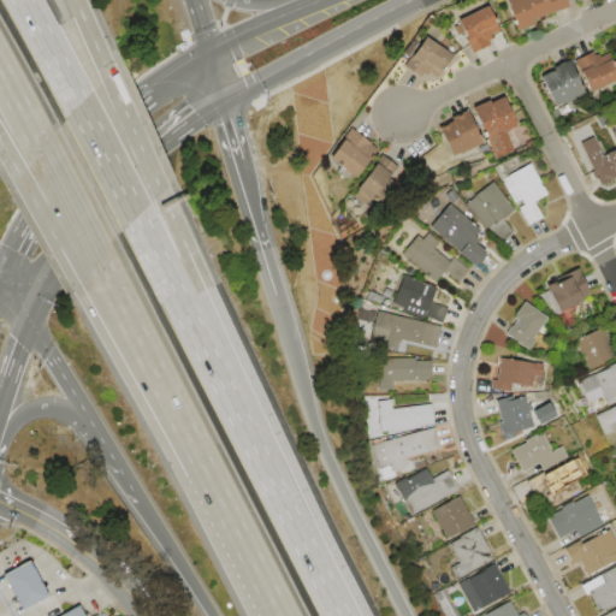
[(505,0),(567,0),(569,7),(533,19),(535,25),(516,31),(505,0)]
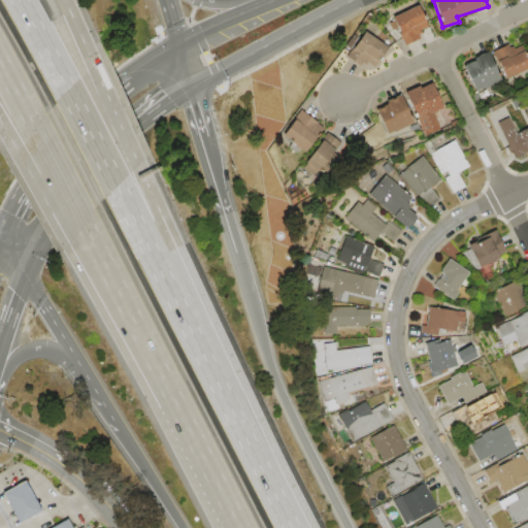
[(390,19),(417,5),(428,26),(419,30),(421,33),(418,34),(420,37),(405,44),(399,33),(398,34),(390,19)]
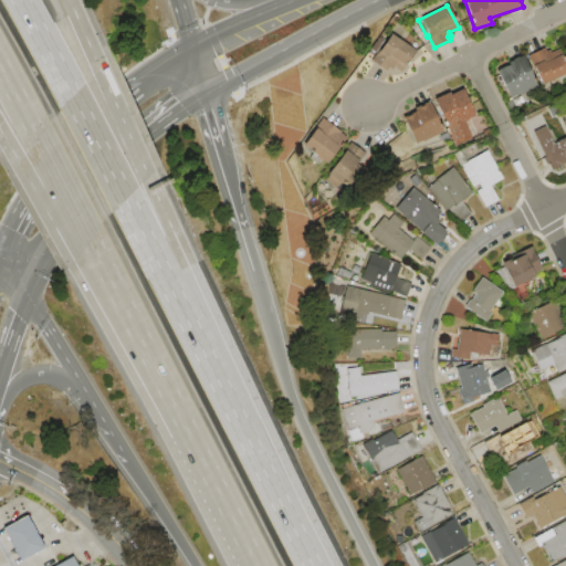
[(390,34),(415,51),(400,72),(392,66),(390,69),(388,67),(386,72),(370,62),(390,34)]
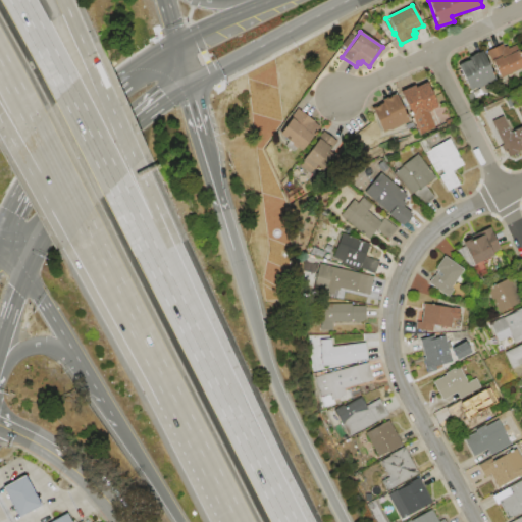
[(521,61),(521,67),(500,79),(485,52),(503,44),(504,47),(507,45),(508,48),(514,45),(517,50),(521,61)]
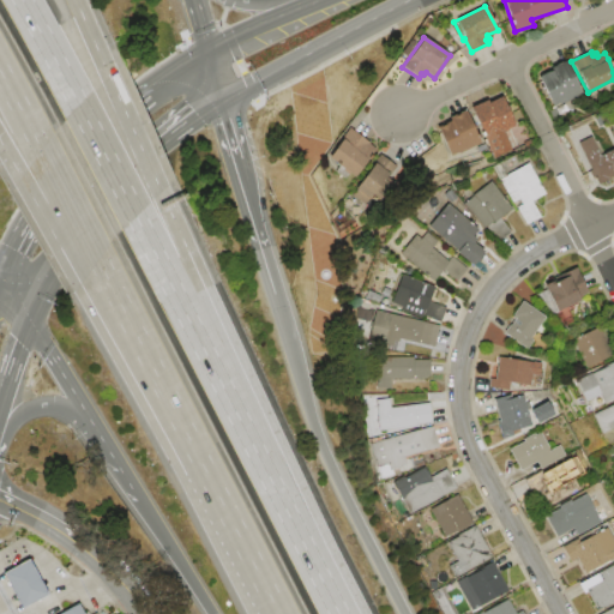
[(566,60),(578,84),(576,84),(581,95),(561,104),(560,103),(553,107),(537,74),(557,66),(555,65),(561,61),(561,62),(566,60)]
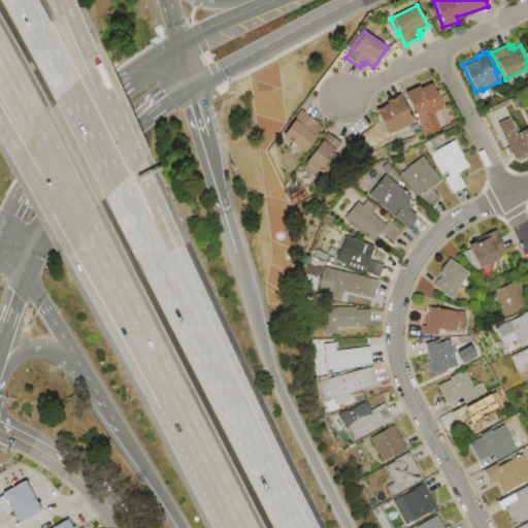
[(405,93),(419,86),(421,89),(431,84),(442,107),(436,111),(429,116),(430,116),(419,122),(405,93)]
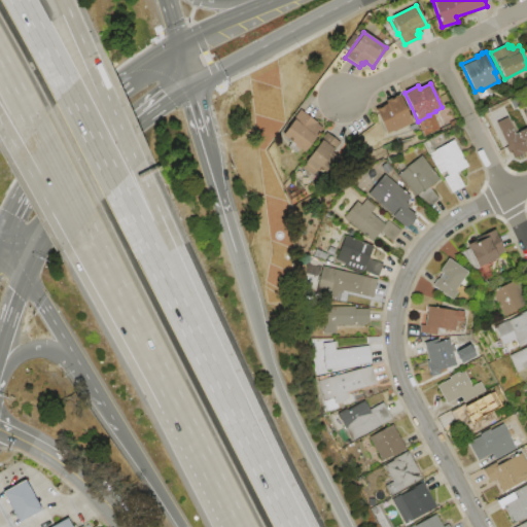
[(399,96),(412,123),(387,135),(375,108),(386,103),(386,102),(388,100),(396,96),(396,97),(399,96)]
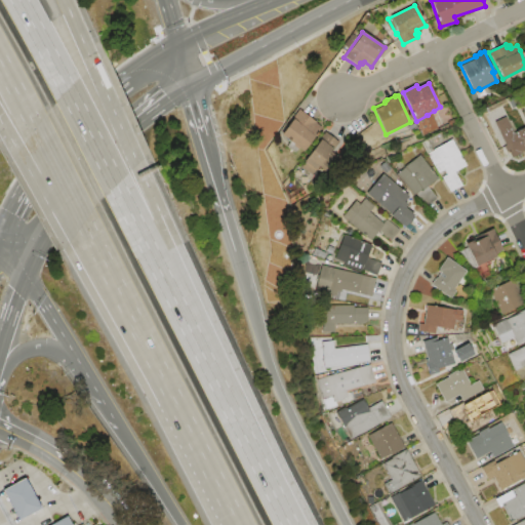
[(298,109),(322,127),(318,131),(319,131),(316,136),(315,136),(304,152),(281,134),(293,118),(292,118),(298,109)]
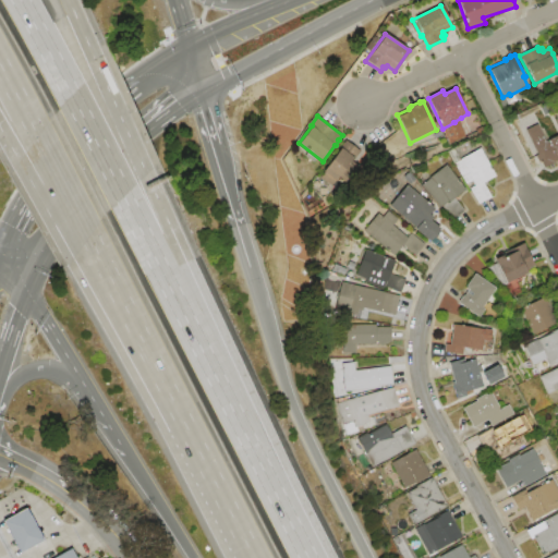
[(557,134),(557,158),(553,161),(554,162),(543,168),(524,130),(536,123),(538,128),(543,125),(545,130),(542,131),(544,134),(542,135),(545,141),(557,134)]
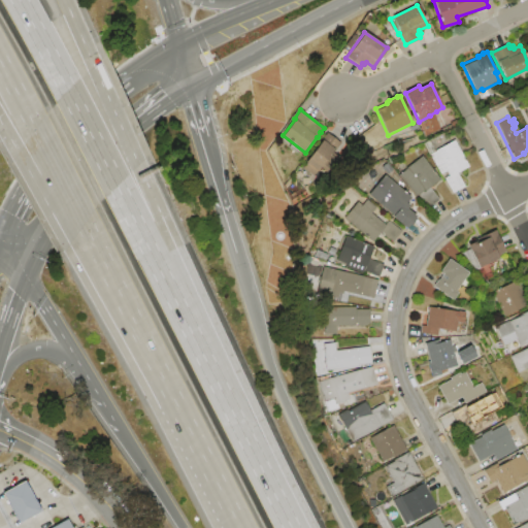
[(326,131),(340,141),(332,153),(339,157),(326,175),(320,171),(316,176),(302,168),(321,141),(320,140),(326,131)]
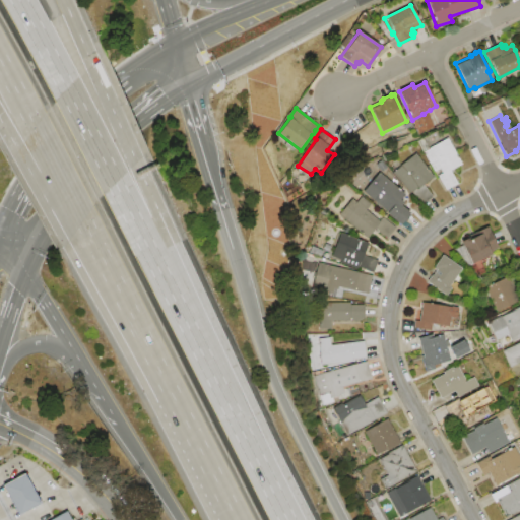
[(423,152),(429,148),(447,138),(461,164),(450,170),(457,183),(445,190),(437,175),(442,173),(439,169),(434,172),(423,152)]
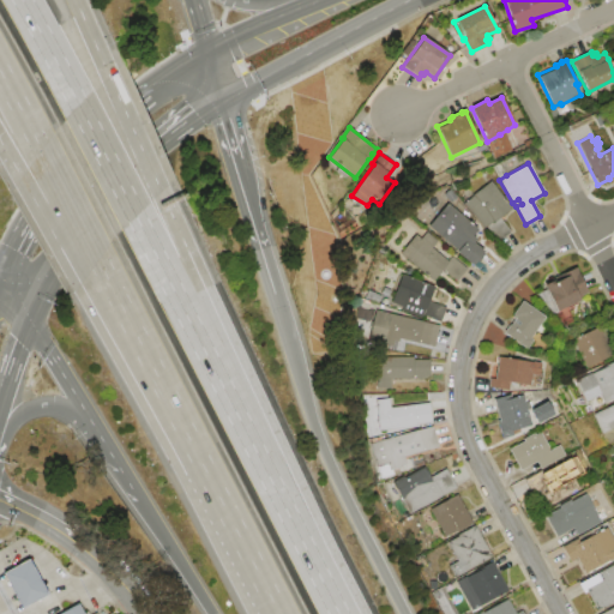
[(332,178),(345,188),(337,199),(324,188),(332,178)]
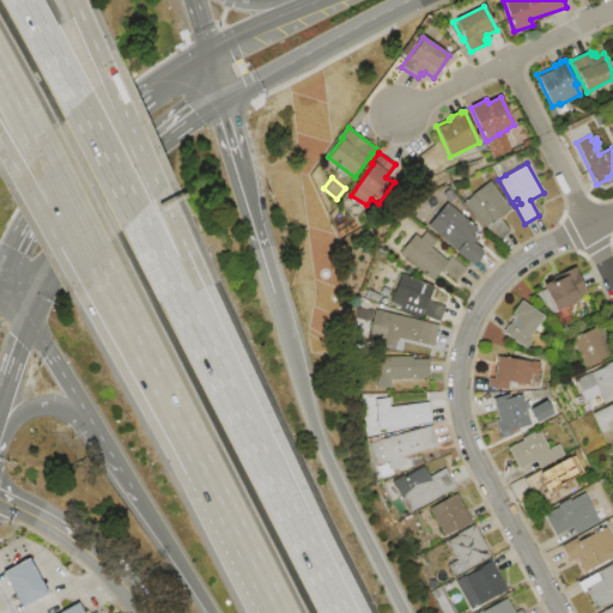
[(498,217),(510,232),(498,242),(486,225),(483,228),(463,202),(473,195),(472,194),(490,180),(510,208),(498,217)]
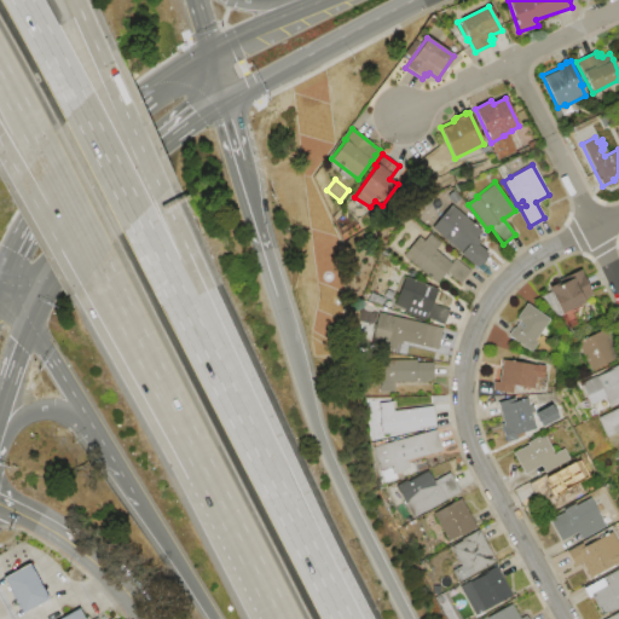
[(450,204),(481,231),(475,237),(480,241),(476,244),(485,250),(486,249),(490,252),(486,255),(487,256),(482,262),(481,262),(476,267),(473,265),(457,252),(458,250),(431,227),(450,204)]
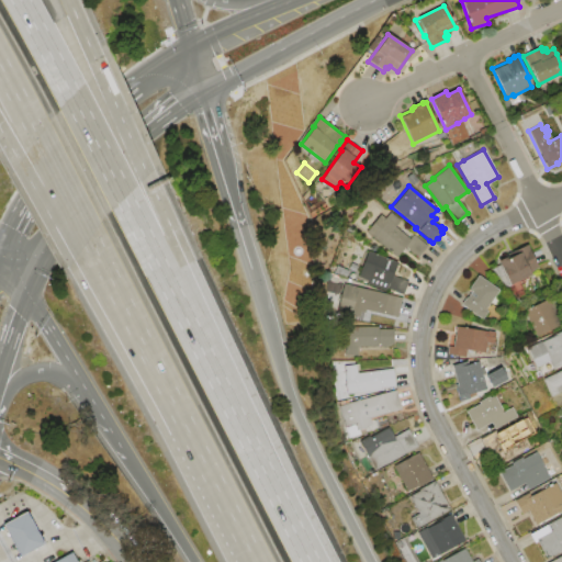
[(428,246),(418,258),(405,246),(395,258),(366,232),(380,214),(384,217),(390,211),(401,220),(395,226),(409,238),(413,234),(428,246)]
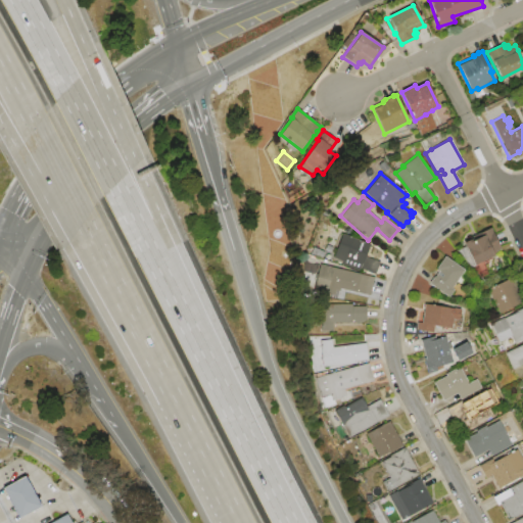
[(490,227),(501,249),(493,252),(494,254),(474,265),(463,242),(471,239),(471,240),(482,235),(480,232),(490,227)]
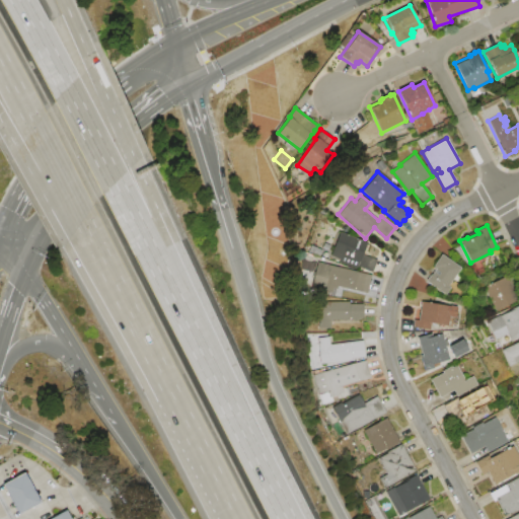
[(340,231),(367,242),(362,253),(378,260),(372,273),(356,267),(355,270),(338,264),(340,260),(330,255),(340,231)]
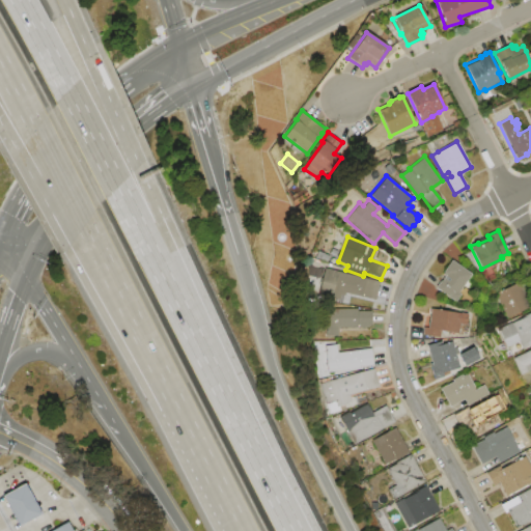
[(451,260),(471,274),(458,292),(460,294),(454,302),(435,287),(440,281),(441,281),(445,276),(442,274),(451,260)]
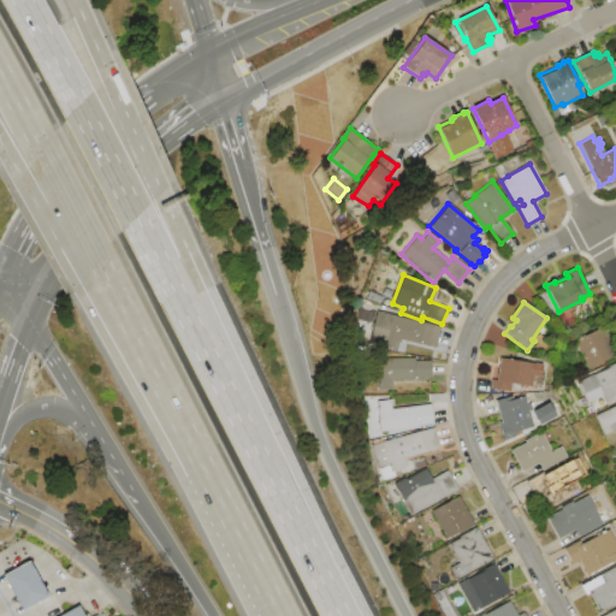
[(377,311),(440,326),(434,348),(401,339),(401,343),(395,342),(394,348),(368,341),(377,311)]
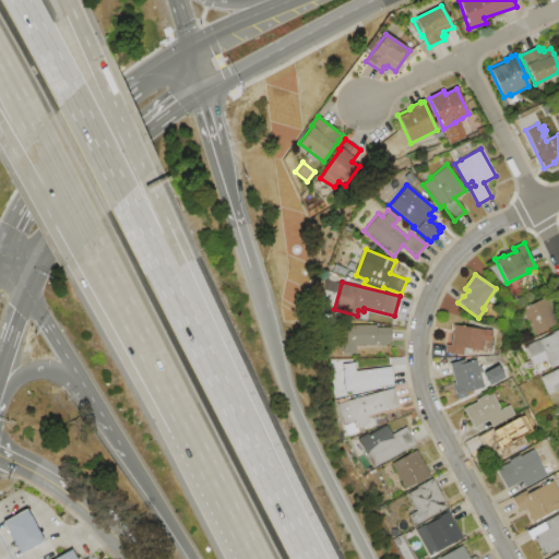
[(558,323),(533,335),(521,309),(546,297),(558,323)]
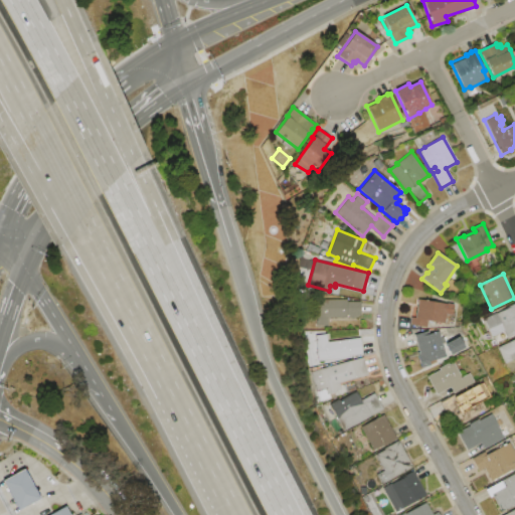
[(417,299),(448,304),(445,323),(428,320),(426,328),(409,324),(411,316),(414,317),(417,299)]
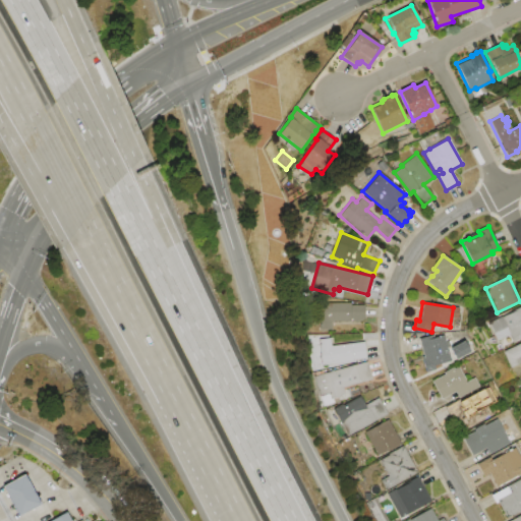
[(350,303),(350,304),(363,304),(363,321),(332,321),(332,330),(320,330),(319,304),(322,304),(322,303),(350,303)]
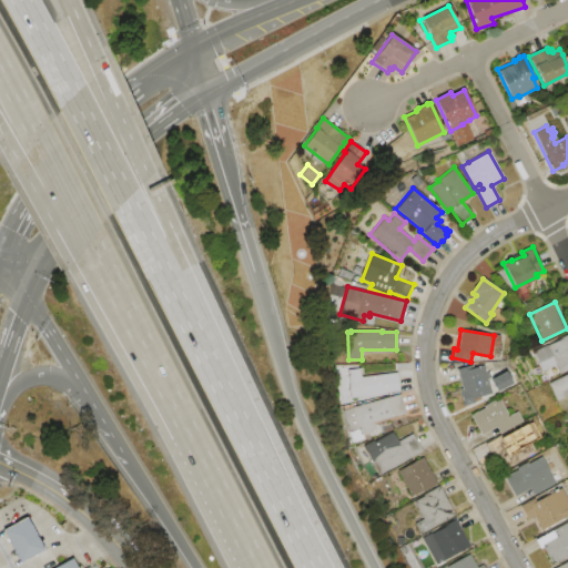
[(533,352),(547,345),(547,346),(564,338),(563,337),(567,334),(567,367),(558,373),(555,365),(541,371),(533,352)]
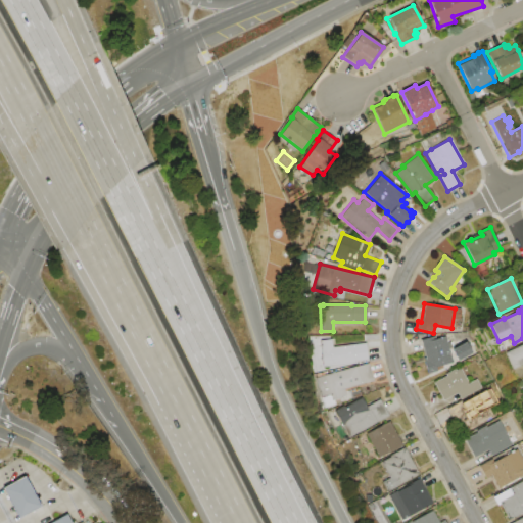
[(445,336),(453,363),(435,367),(436,371),(427,373),(423,358),(425,358),(420,339),(433,336),(433,339),(445,336)]
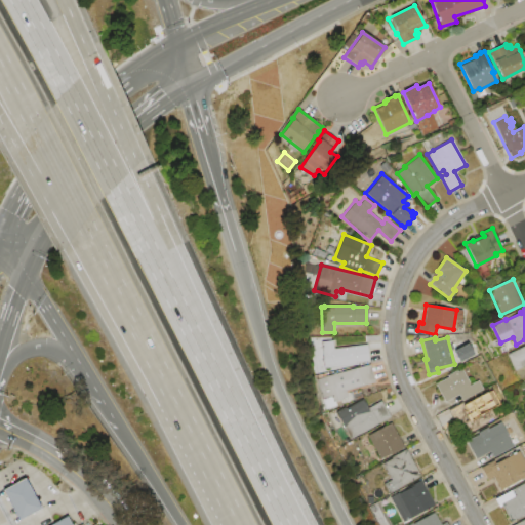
[(366,345),(368,361),(355,363),(356,365),(324,369),(321,341),(333,340),(334,349),(366,345)]
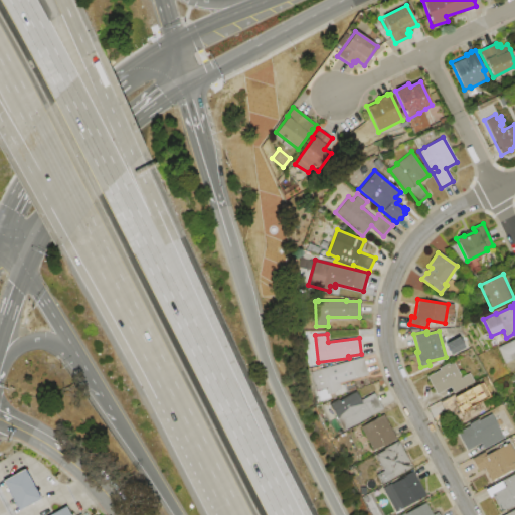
[(497,347),(514,338),(514,358),(505,364),(497,347)]
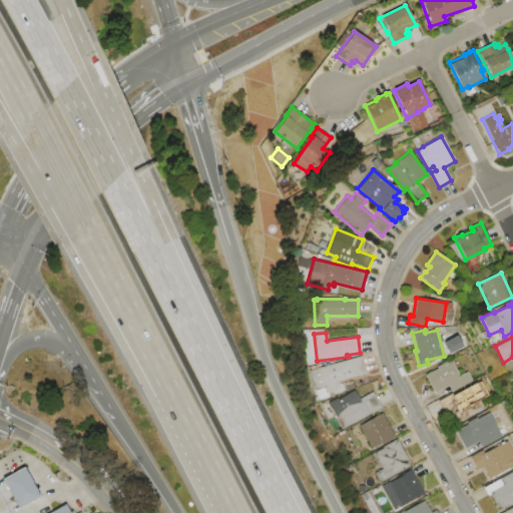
[(309,371),(362,356),(366,373),(337,382),(339,388),(335,389),(335,390),(326,392),(325,387),(314,390),(309,371)]
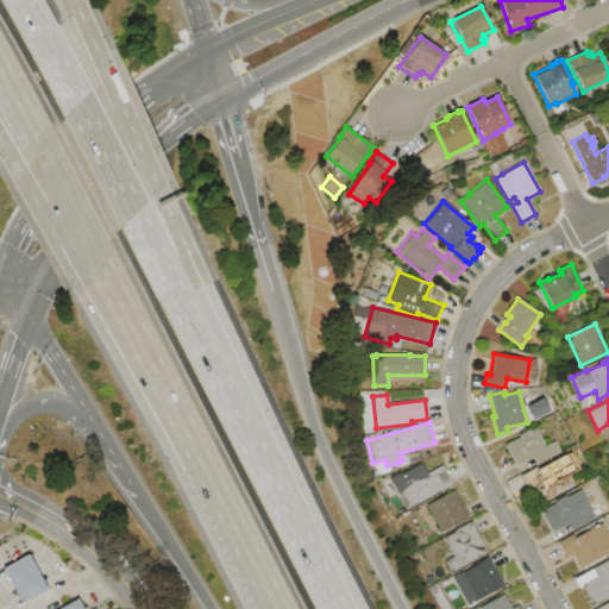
[(503,446),(519,438),(518,435),(528,429),(529,432),(537,428),(546,446),(556,440),(562,451),(534,466),(529,458),(514,465),(503,446)]
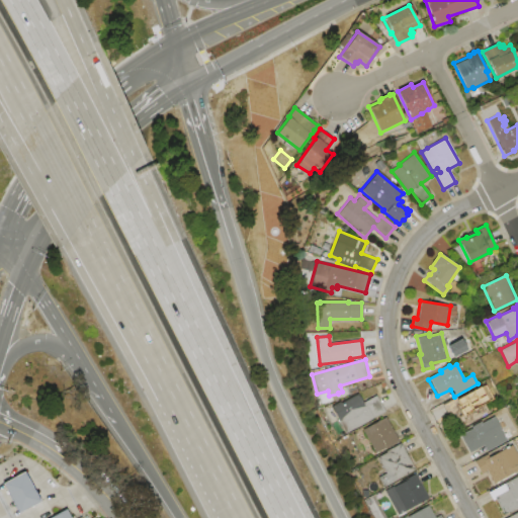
[(491,412),(462,427),(455,415),(449,418),(441,405),(456,396),(457,399),(479,387),(484,397),(480,399),(483,403),(485,402),(491,412)]
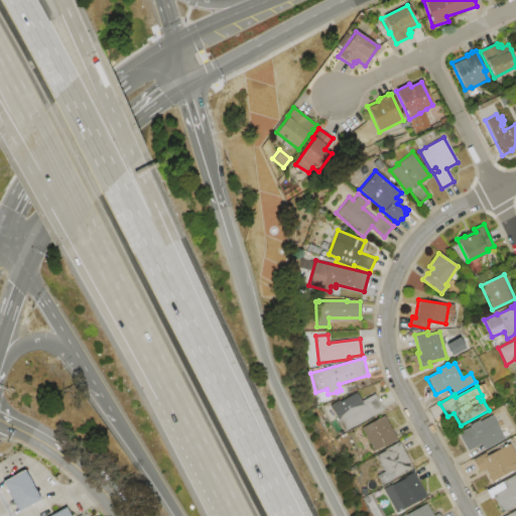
[(383,410),(344,432),(329,406),(339,400),(340,402),(356,392),(361,401),(373,394),(383,410)]
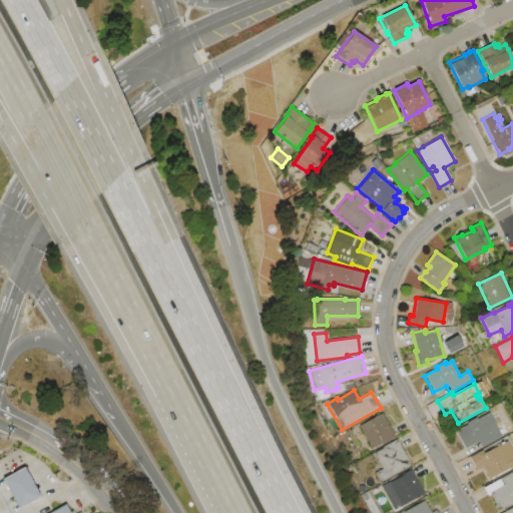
[(358,426),(382,413),(395,437),(381,445),(380,444),(371,449),(358,426)]
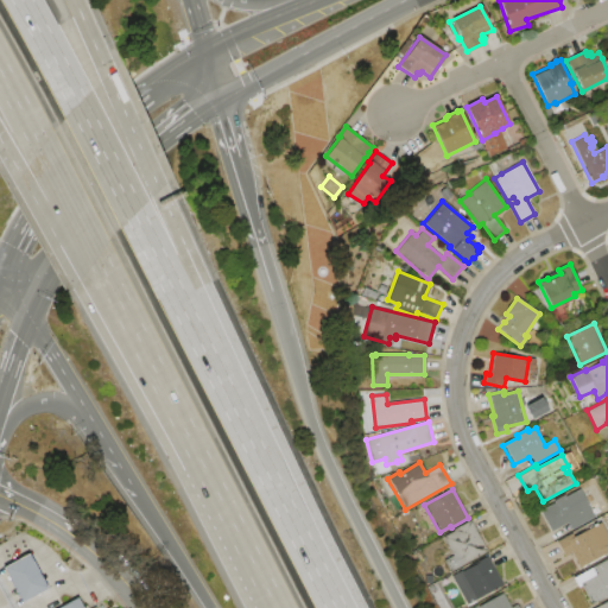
[(595,517),(570,531),(567,523),(550,532),(538,511),(553,502),(552,501),(564,494),(565,496),(580,489),(595,517)]
